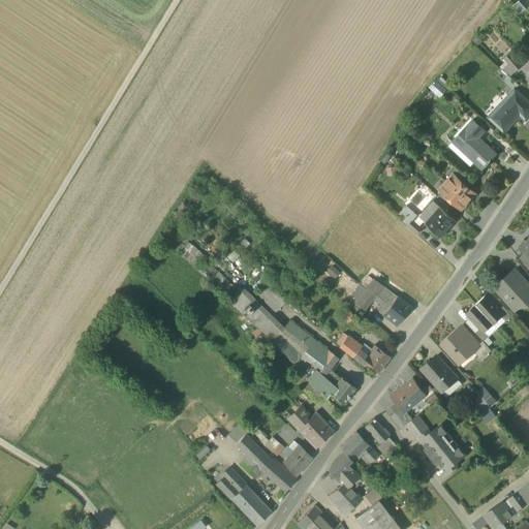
[(519,1),(510,8),(518,16),(525,9),(519,1)]
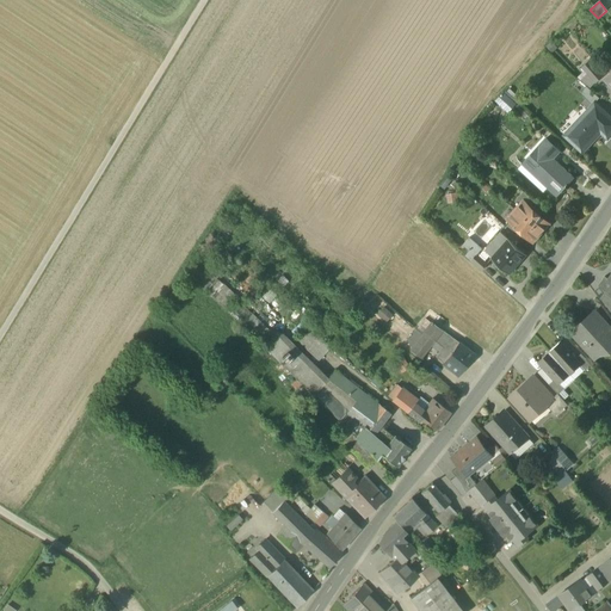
[(585,71),(594,82),(602,76),(588,61),(581,67),(585,71)]
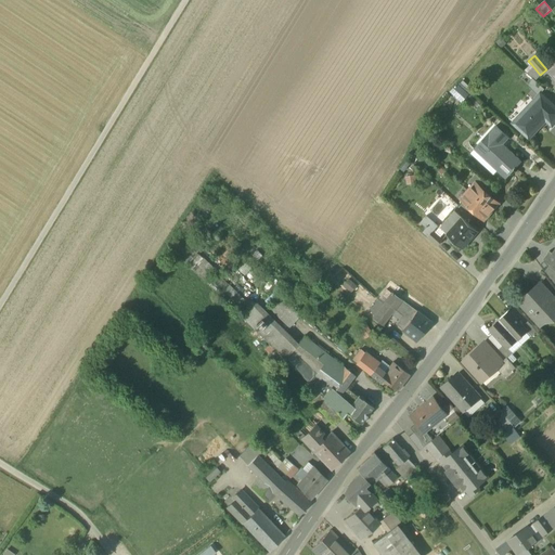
[(525,71),(532,78),(536,81),(541,76),(540,75),(531,64),(525,71)]
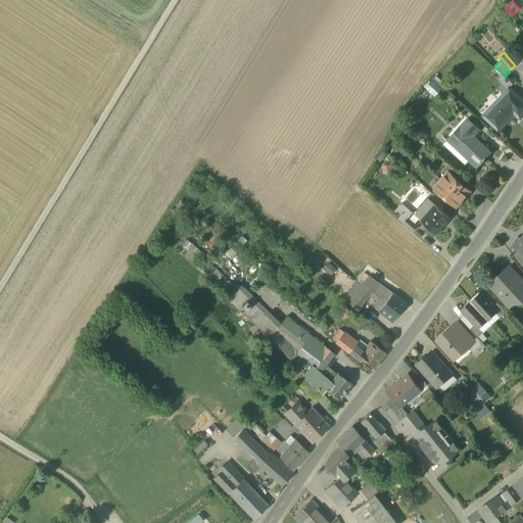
[(513,84),(505,77),(502,74),(496,80),(508,90),(509,89),(513,84)]
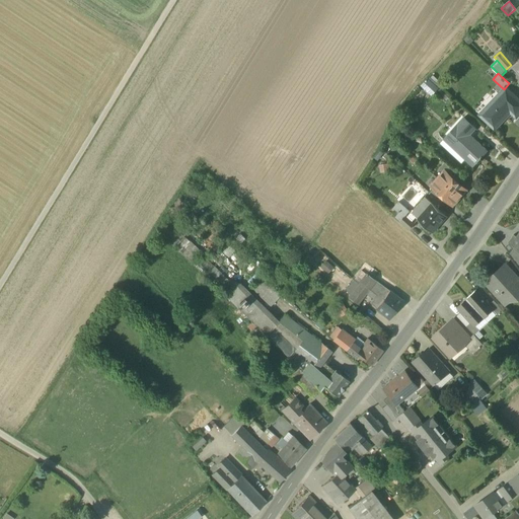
[(427,78),(420,86),(432,96),(439,88),(427,78)]
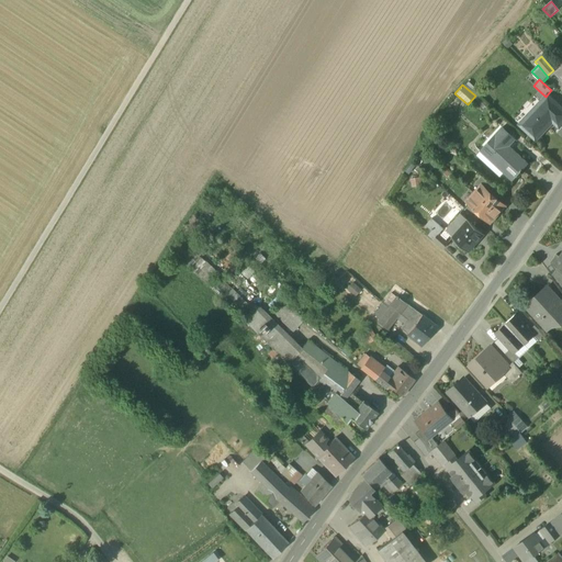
[(519,124),(536,139),(552,121),(559,127),(561,123),(561,109),(547,96),(546,97),(519,124)]
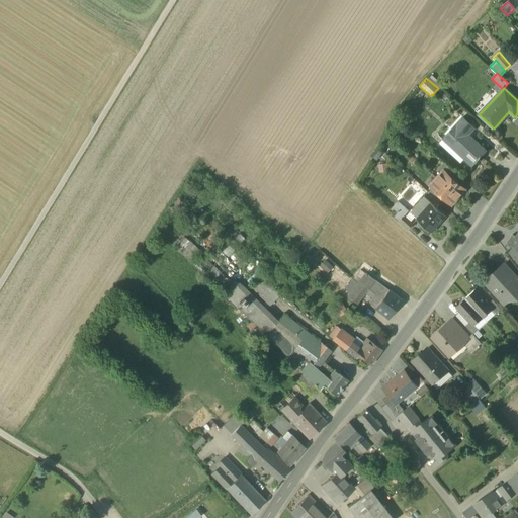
[(463,159),(471,166),(481,156),(480,155),(485,149),(468,135),(475,128),(462,117),(445,138),(466,157),(463,159)]
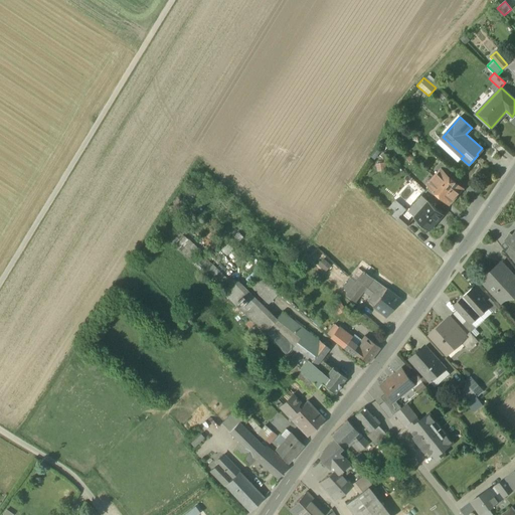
[(458,162),(461,158),(464,156),(443,137),(437,143),(458,162)]
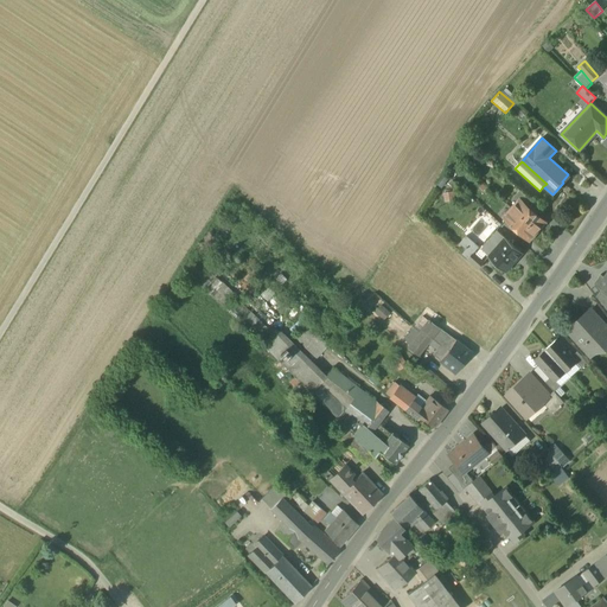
[(521,200),(529,208),(534,203),(519,190),(515,196),(519,200),(521,200)]
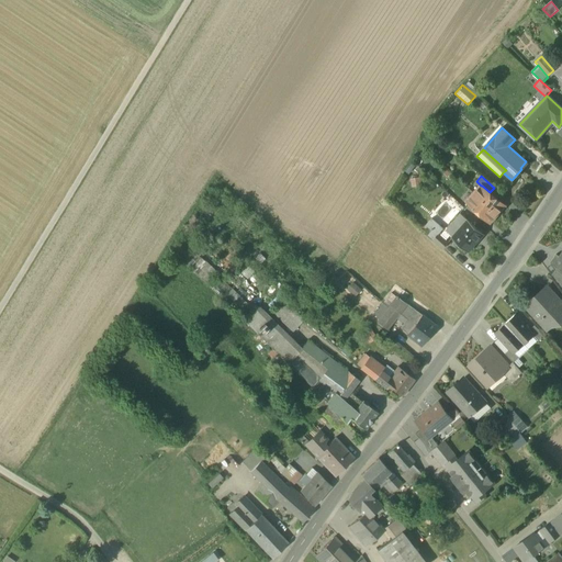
[(420,177),(411,178),(412,187),(422,186),(420,177)]
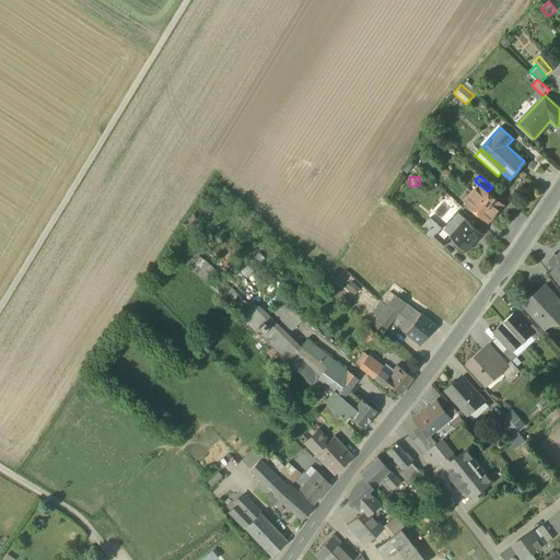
[(479,185),(473,193),(496,213),(502,206),(494,198),(494,197),(491,194),(489,194),(488,191),(480,185),(479,185)]
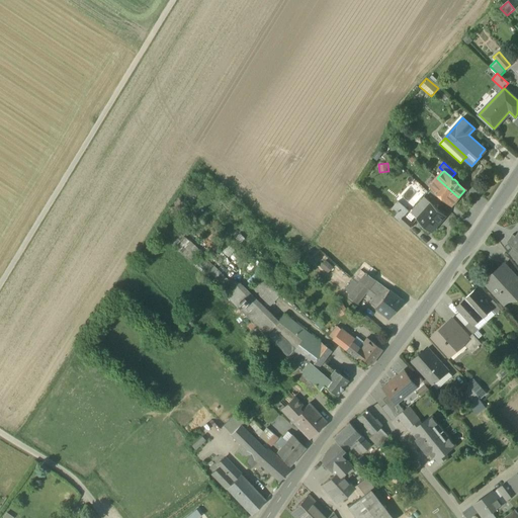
[(451,205),(458,197),(437,178),(430,186),(439,194),(439,195),(442,198),(444,198),(451,205)]
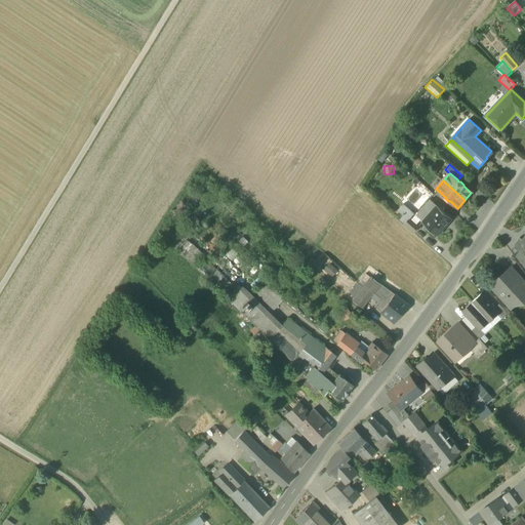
[(420,215),(427,220),(438,207),(430,200),(418,212),(421,214),(420,215)]
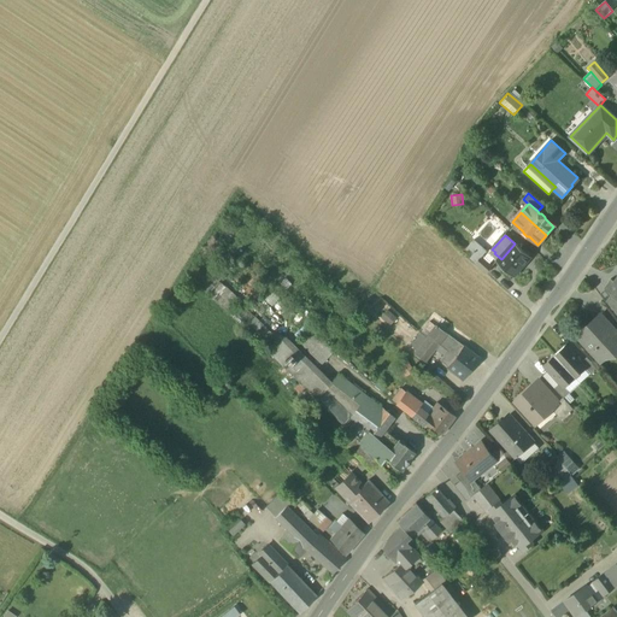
[(474,253),(470,258),(476,263),(487,251),(474,240),(468,247),(474,253)]
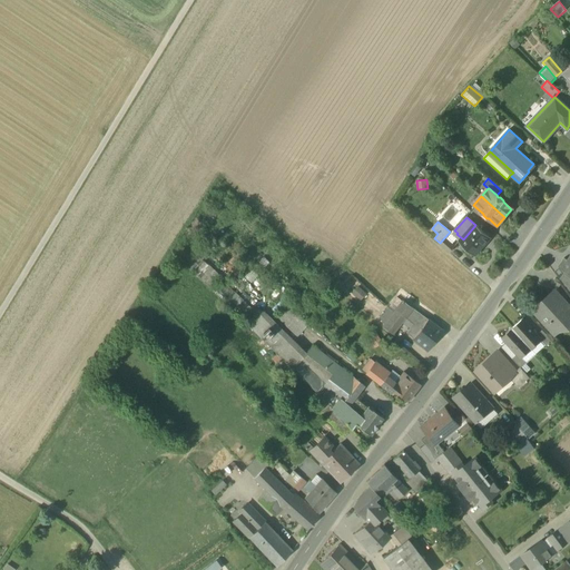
[(490,237),(475,225),(463,239),(460,242),(474,255),(490,237)]
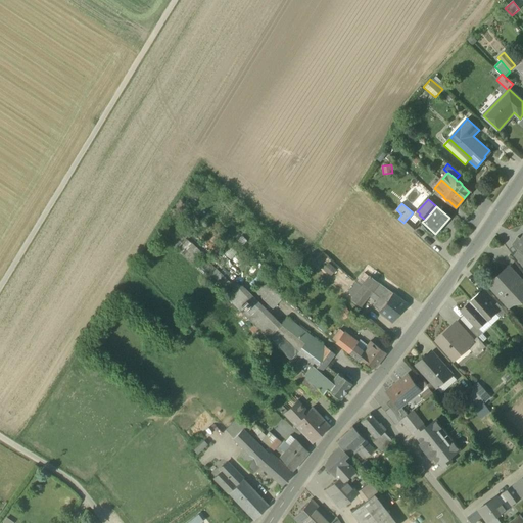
[(402,224),(412,231),(417,226),(408,219),(402,224)]
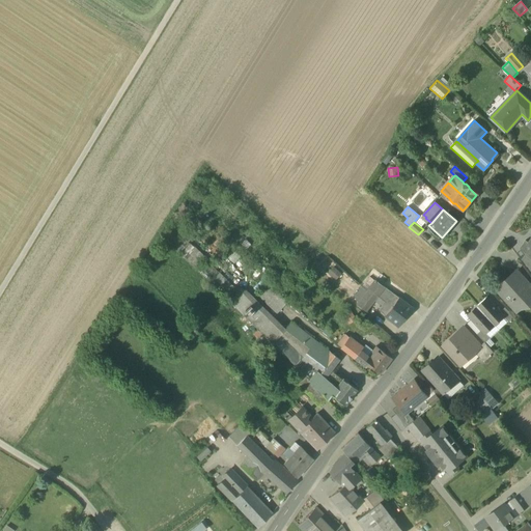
[(526,253),(530,256),(530,245),(529,244),(530,244),(526,241),(520,249),(526,253)]
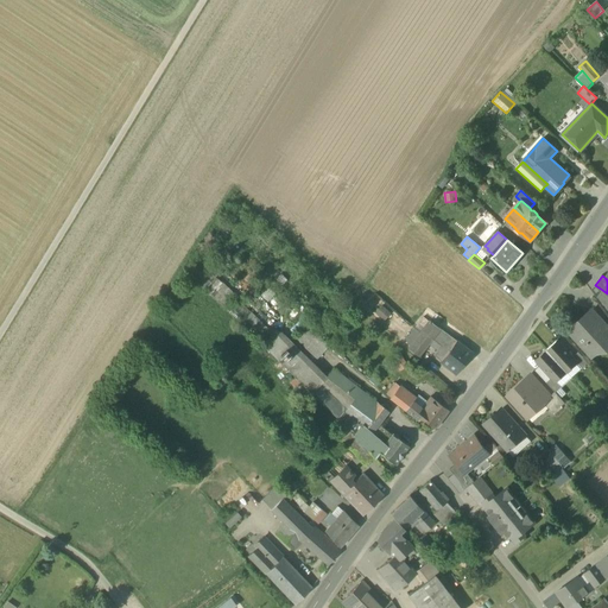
[(221,278),(213,284),(228,304),(236,297),(221,278)]
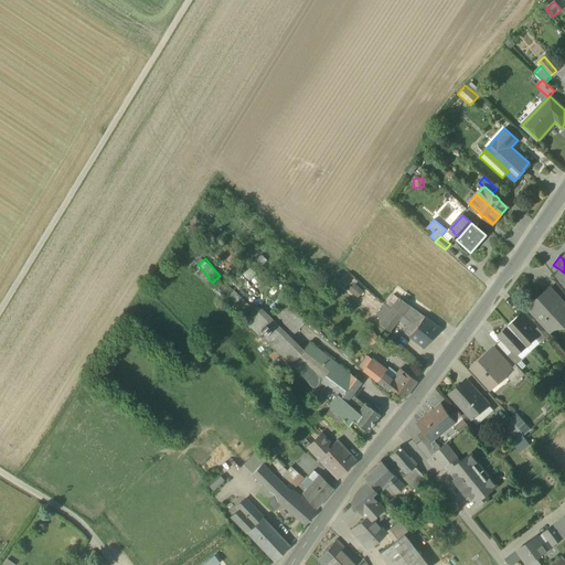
[(554,277),(564,290),(564,275),(558,272),(554,277)]
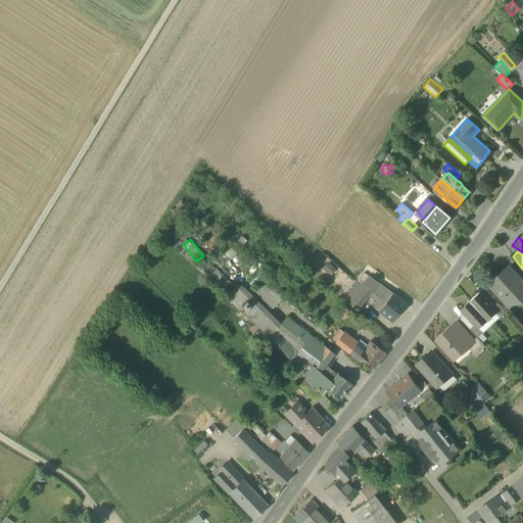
[(328,263),(322,270),(330,277),(336,270),(328,263)]
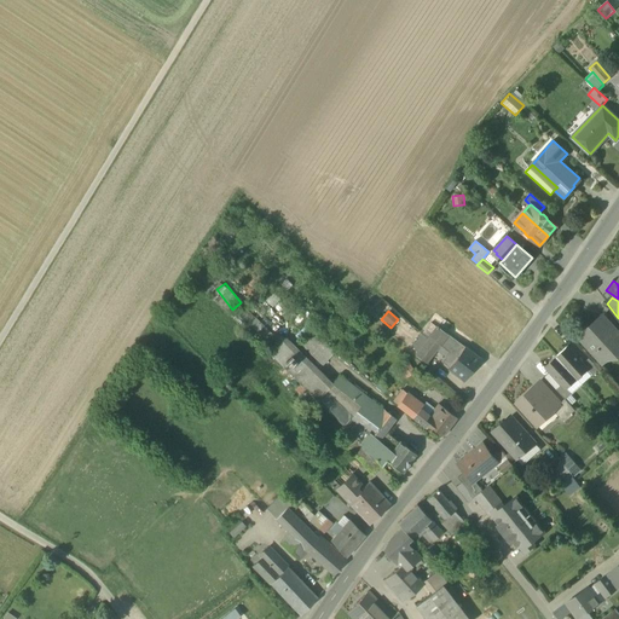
[(602,316),(599,319),(612,334),(615,330),(602,316)]
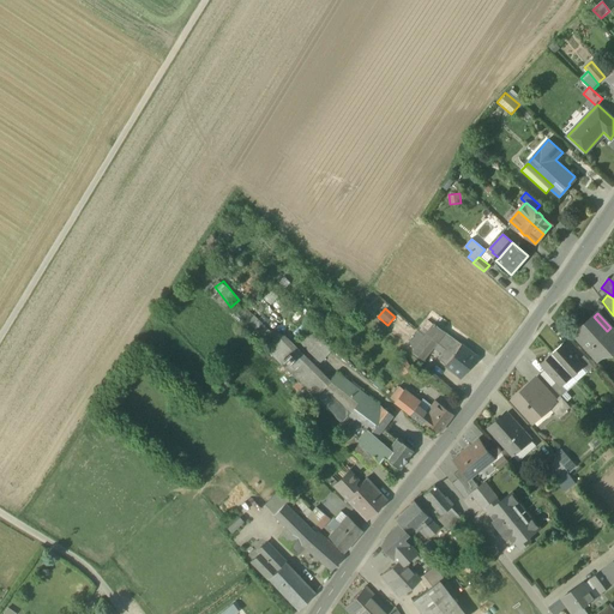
[(575,335),(595,357),(607,347),(609,349),(613,343),(613,331),(611,327),(607,331),(594,317),(575,335)]
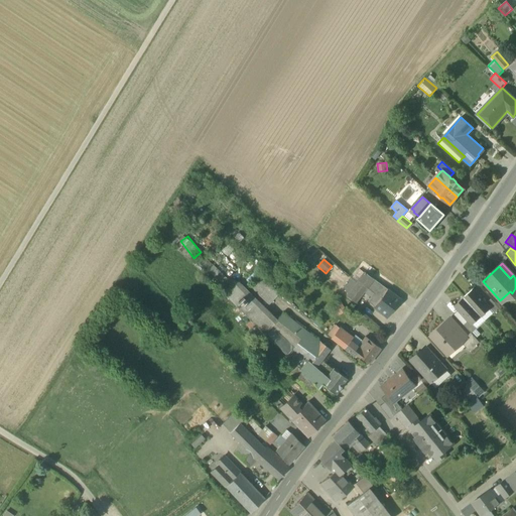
[(347,296),(355,303),(368,287),(373,280),(364,273),(347,296)]
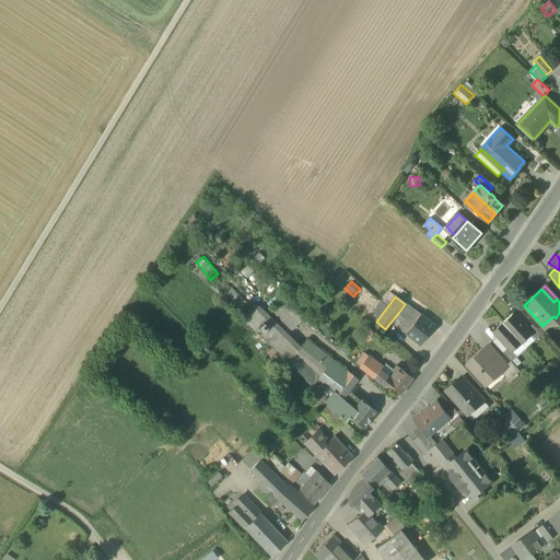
[(269,311),(279,319),(291,306),(281,298),(269,311)]
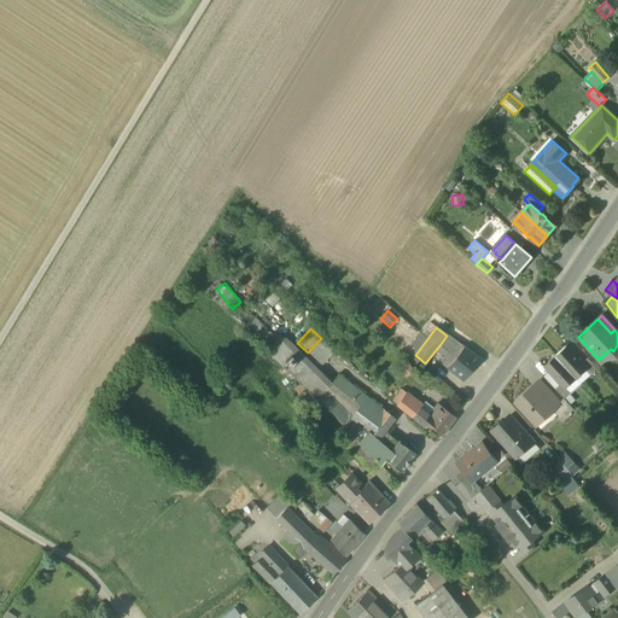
[(450,350),(458,356),(464,348),(447,336),(441,344),(450,350)]
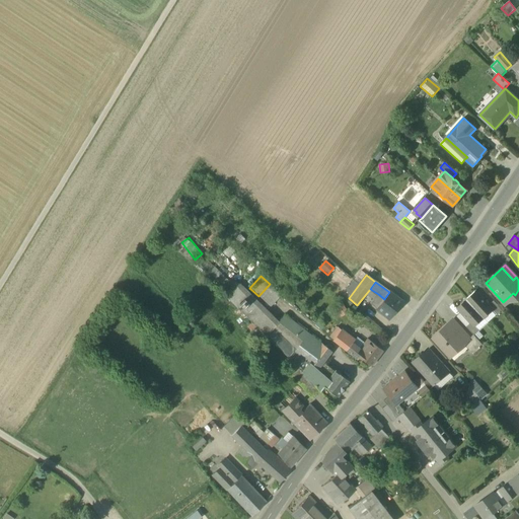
[(280,293),(270,284),(258,296),(269,305),(280,293)]
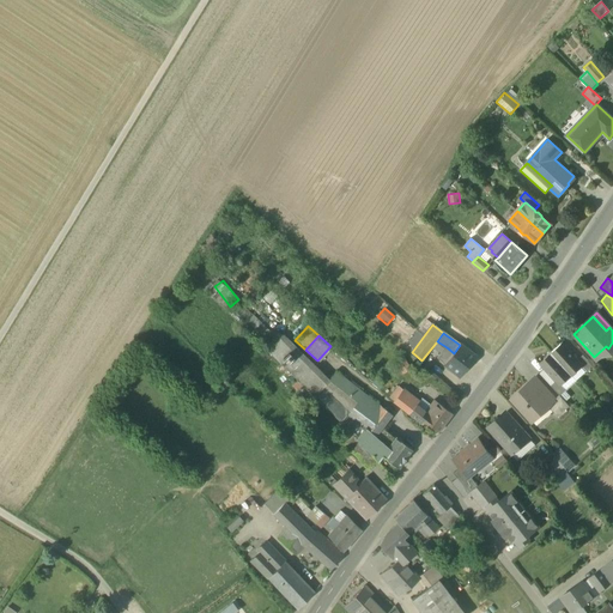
[(267,351),(284,368),(296,356),(279,339),(267,351)]
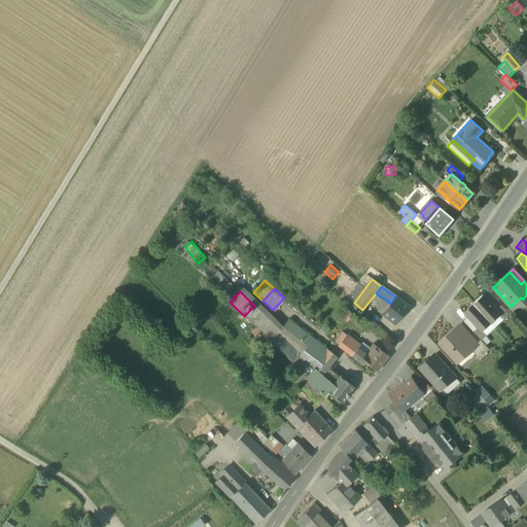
[(483,294),(473,304),(491,322),(500,314),(496,309),(483,294)]
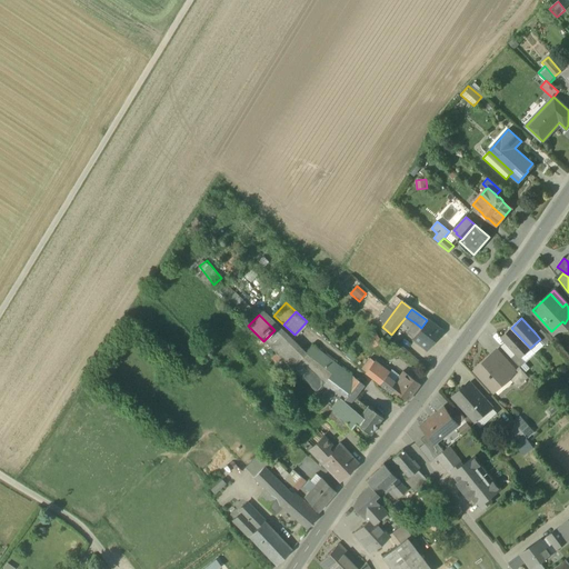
[(412,340),(425,350),(426,350),(440,330),(427,320),(421,328),(413,339),(412,340)]
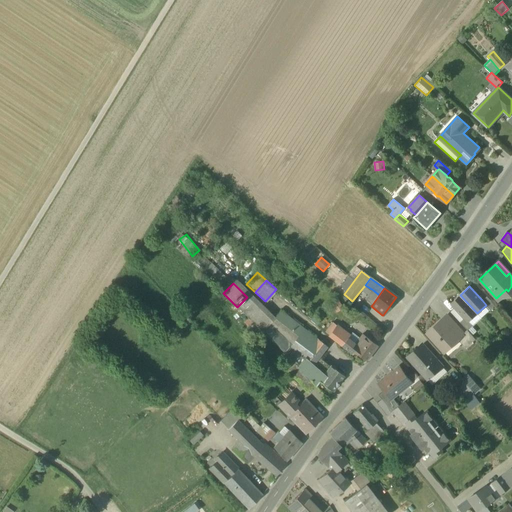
[(498,300),(508,291),(506,289),(496,298),(498,300)]
